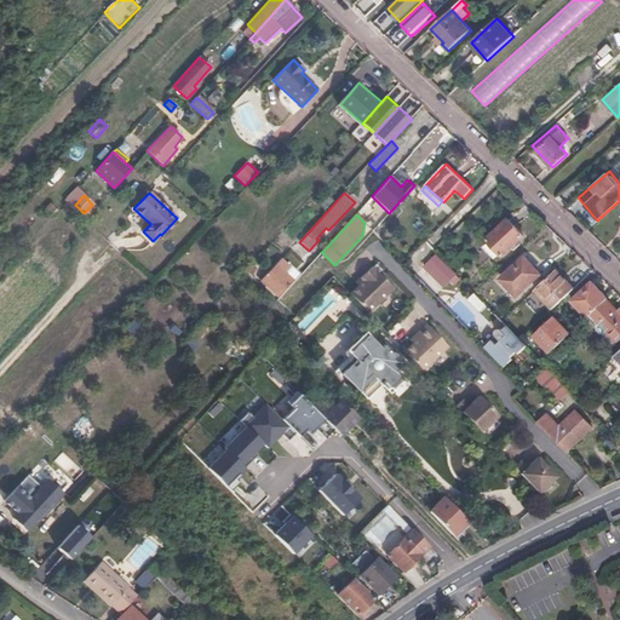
[(524,235),(509,218),(486,240),(503,257),(524,235)]
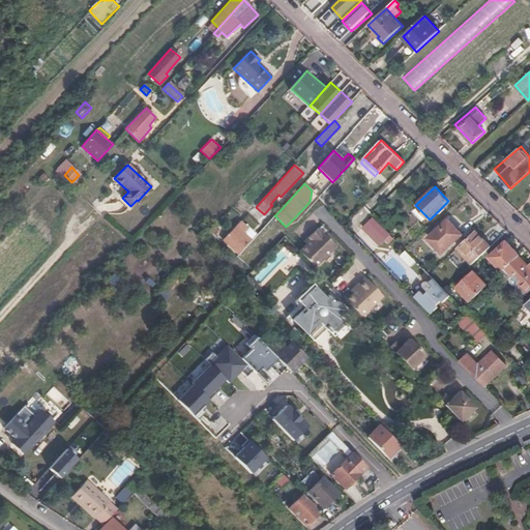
[(281,224),(274,217),(267,226),(273,231),(281,224)]
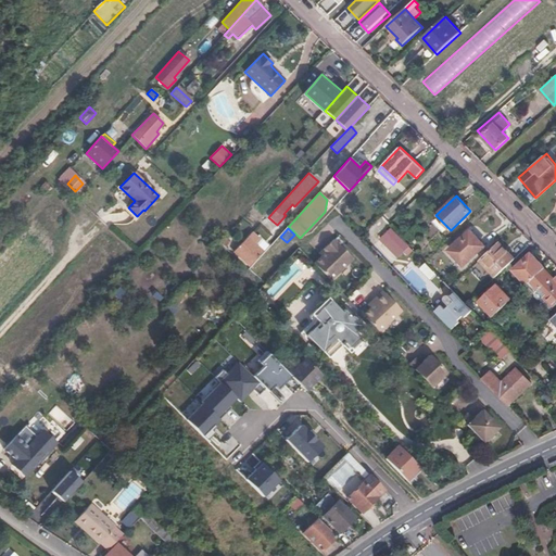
[(404,252),(409,247),(391,228),(386,234),(391,239),(386,244),(399,257),(404,252)]
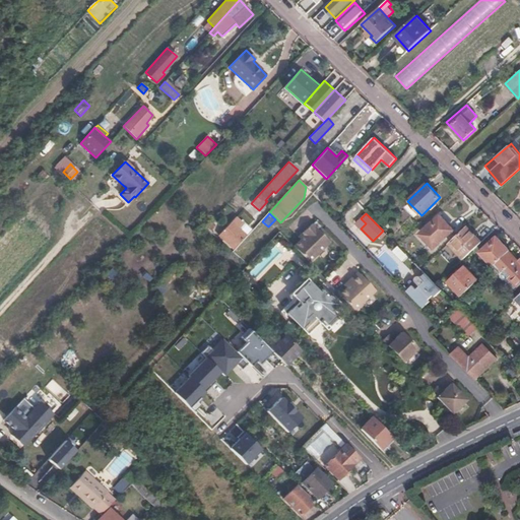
[(289,225),(297,236),(309,225),(302,215),(297,219),(298,220),(289,225)]
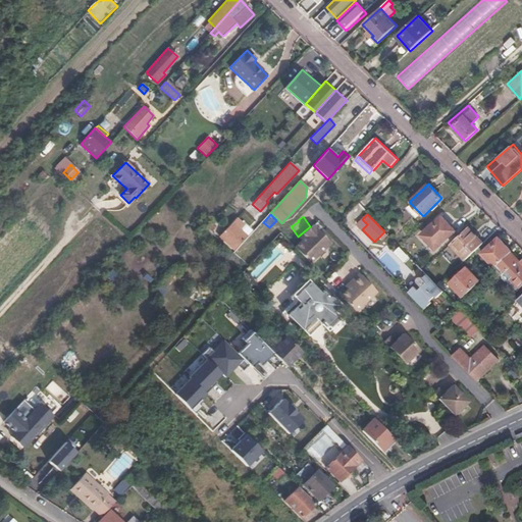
[(429,243),(435,250),(454,231),(447,224),(449,223),(441,216),(423,233),(430,241),(429,243)]
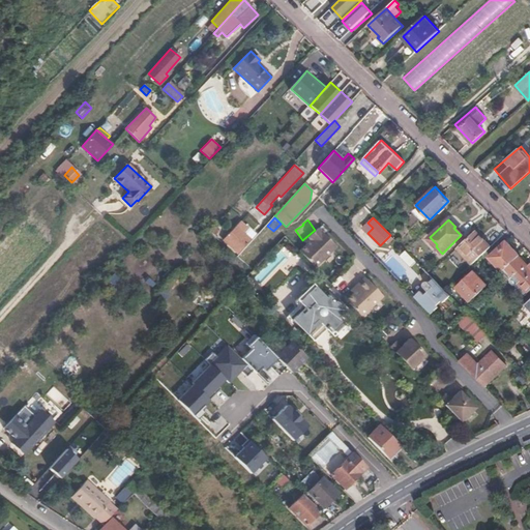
[(245,227),(240,222),(223,240),(238,254),(256,234),(247,226),(245,227)]
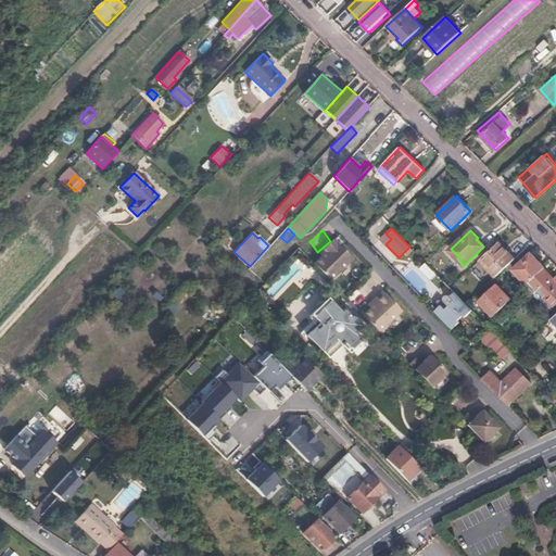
[(380,239),(386,244),(391,239),(386,234),(380,239)]
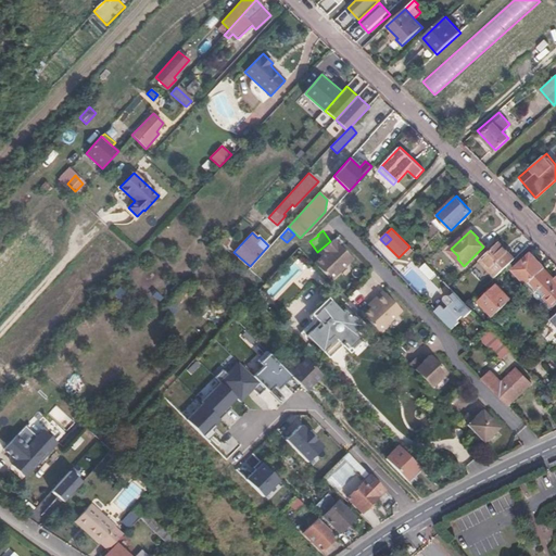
[(516,238),(508,245),(517,255),(526,248),(516,238)]
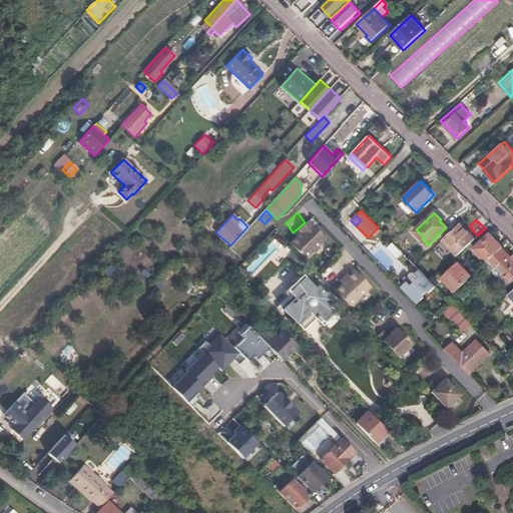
[(290,243),(305,259),(326,239),(308,220),(299,229),(301,232),(290,243)]
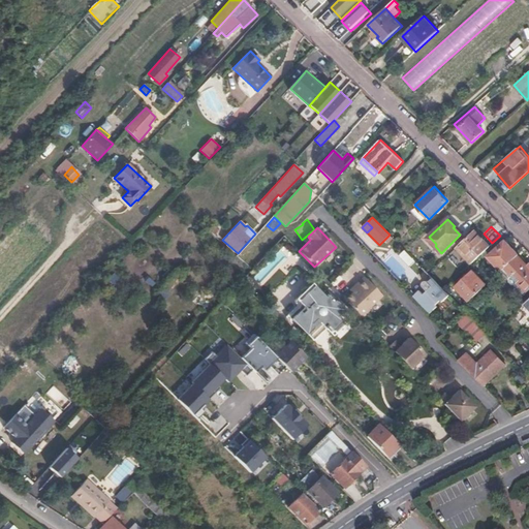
[(490,246),(474,230),(457,247),(472,263),(490,246)]
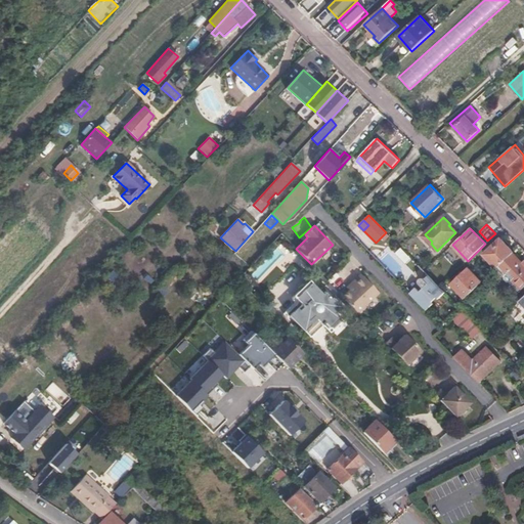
[(386,232),(381,237),(384,242),(389,236),(386,232)]
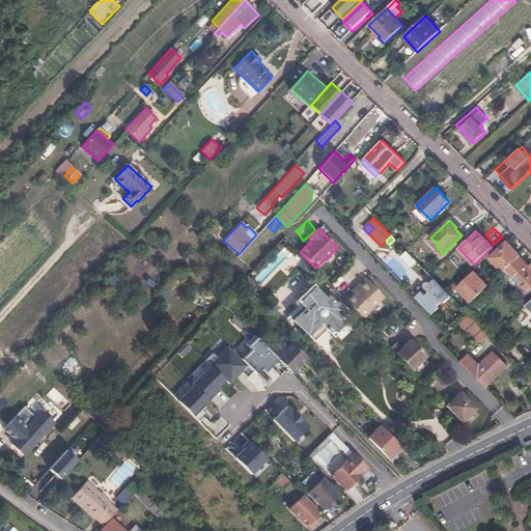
[(520,256),(507,242),(491,257),(503,271),(507,268),(520,256)]
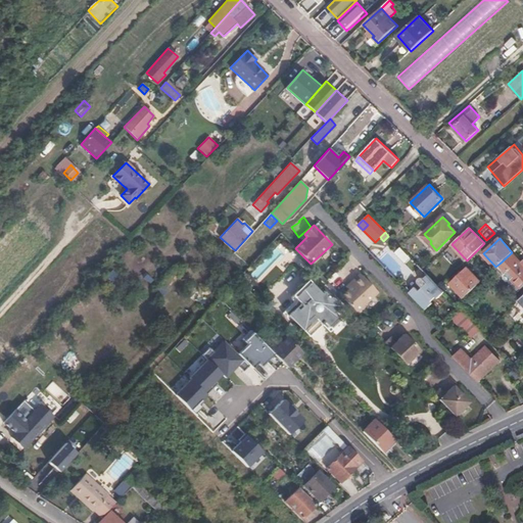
[(405,263),(411,257),(401,246),(394,251),(405,263)]
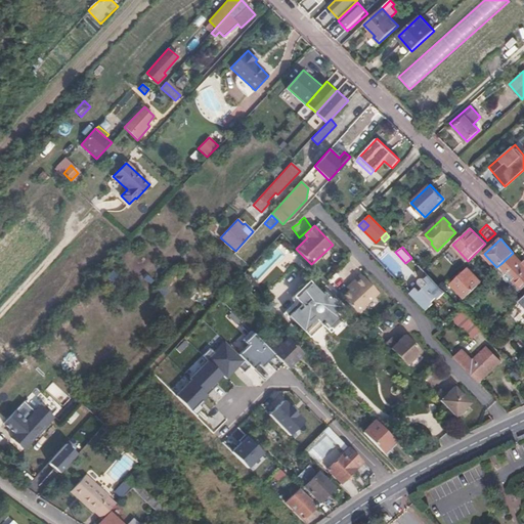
[(522,290),(523,288),(523,264),(522,262),(513,253),(500,264),(509,272),(511,270),(517,276),(513,279),(522,290)]
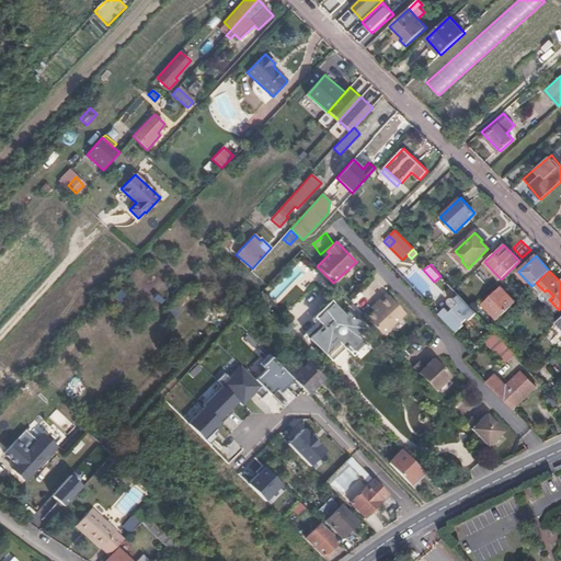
[(249,287),(242,282),(236,289),(241,296),(249,287)]
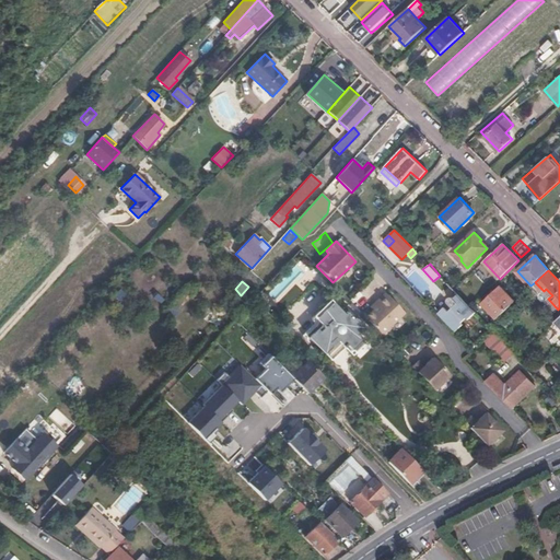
[(515,302),(500,287),(483,303),(498,318),(515,302)]
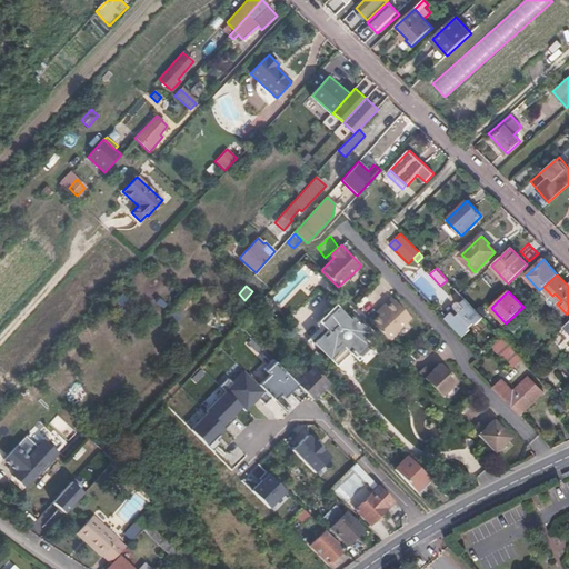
[(563,318),(567,315),(557,303),(561,300),(555,293),(552,296),(548,300),(548,301),(548,303),(549,305),(550,306),(553,307),(563,318)]
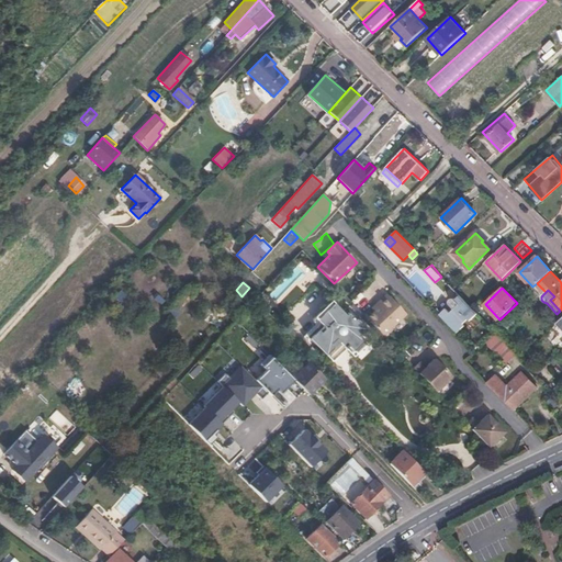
[(367,318),(383,336),(406,314),(386,294),(375,304),(379,307),(367,318)]
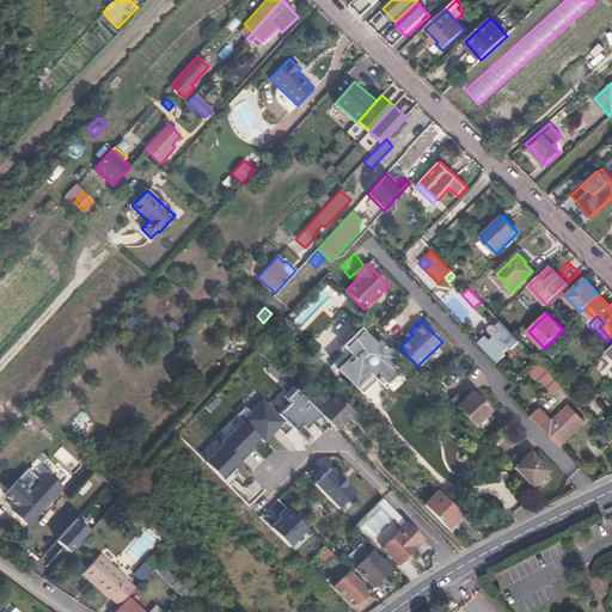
[(514,335),(501,322),(496,326),(496,325),(494,324),(493,325),(490,326),(490,329),(490,331),(495,336),(491,340),(487,335),(479,342),(499,362),(506,355),(505,354),(510,347),(513,349),(520,342),(514,335)]
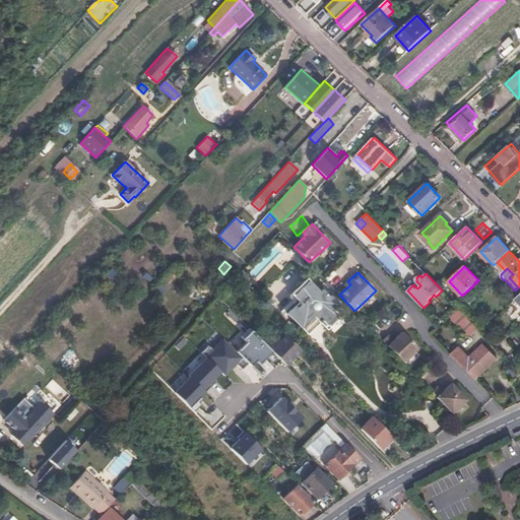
[(320,293),(309,281),(294,296),(302,305),(297,309),(294,306),(286,314),(307,334),(321,320),(326,325),(335,316),(331,311),(338,305),(331,297),(329,299),(322,290),(320,293)]
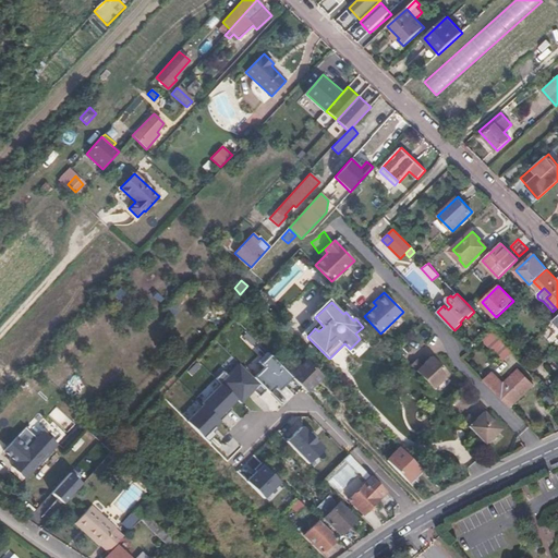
[(508,355),(494,341),(488,347),(502,361),(508,355)]
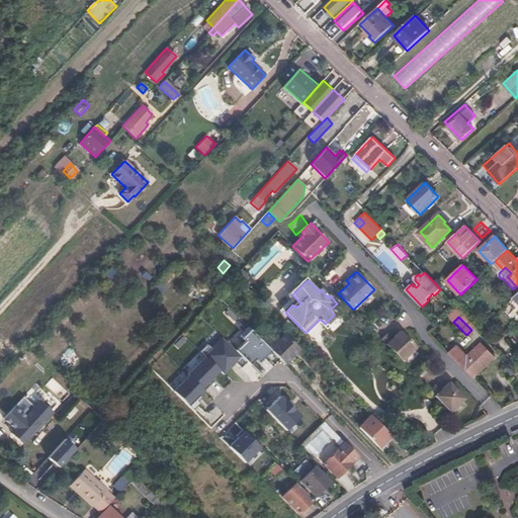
[(269,349),(248,328),(240,335),(247,342),(238,351),(242,356),(251,364),(255,360),(259,365),(272,351),(269,349)]
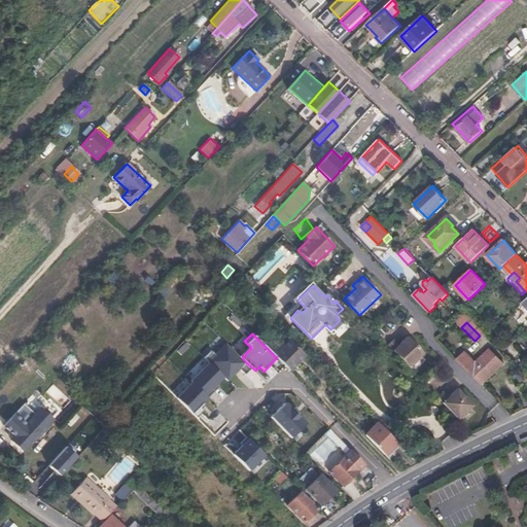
[(387,345),(409,367),(424,353),(408,337),(398,345),(393,340),(387,345)]
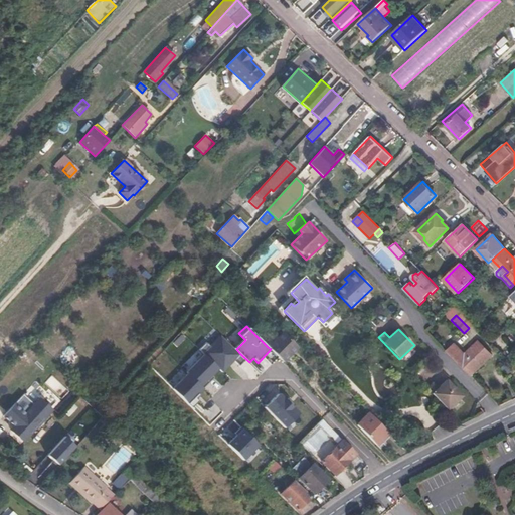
[(498,331),(489,340),(492,343),(502,334),(498,331)]
